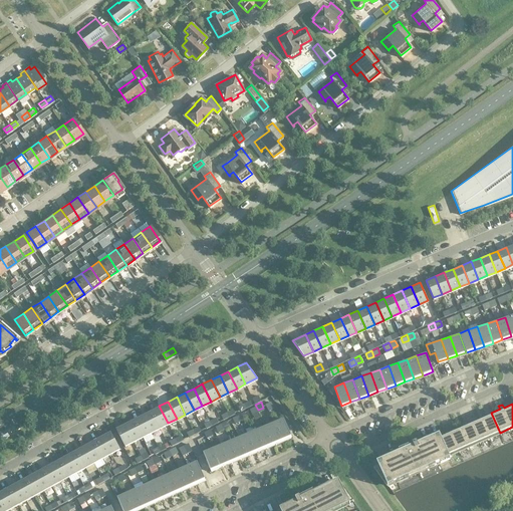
[(258,410),(255,405),(249,408),(252,413),(258,410)]
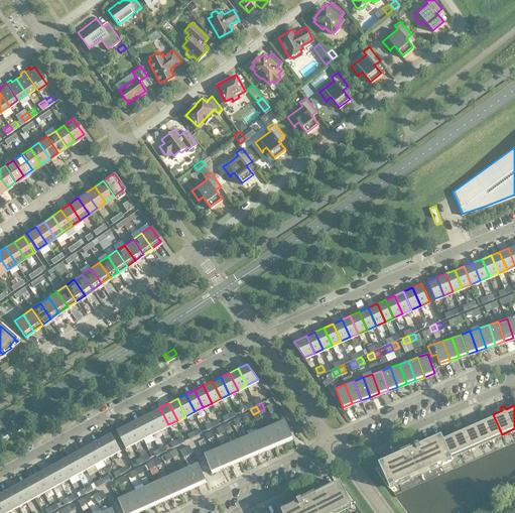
[(168,424),(159,407),(151,411),(160,428),(168,424)]
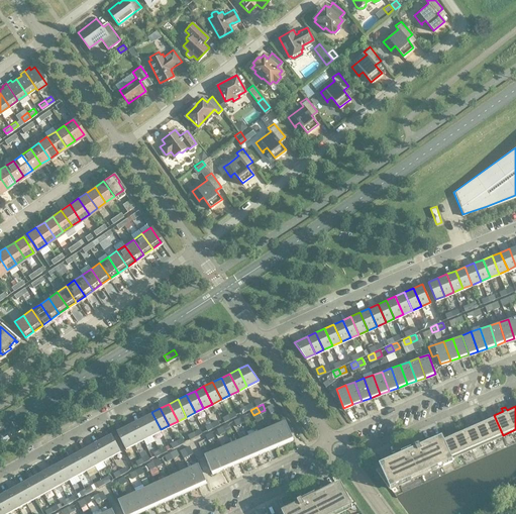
[(161,429),(151,412),(142,417),(151,434),(161,429)]
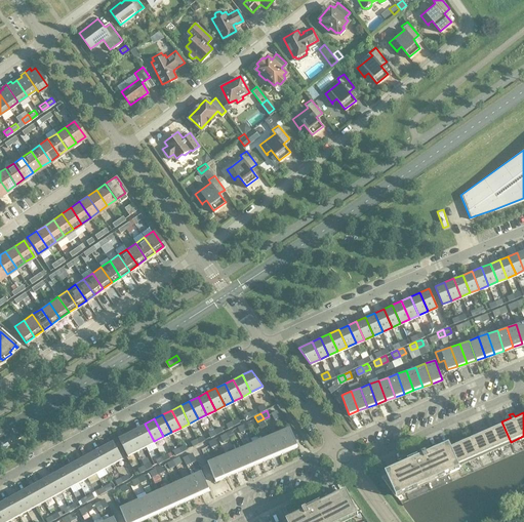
[(251,425),(248,419),(243,423),(245,428),(251,425)]
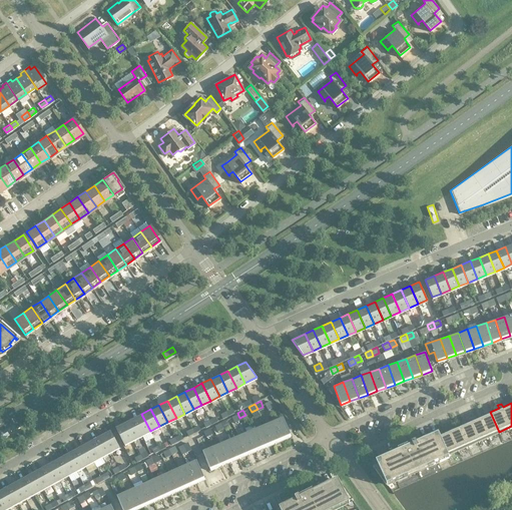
[(499,432),(490,412),(482,415),(481,412),(477,414),(478,417),(470,421),(478,441),(499,432)]
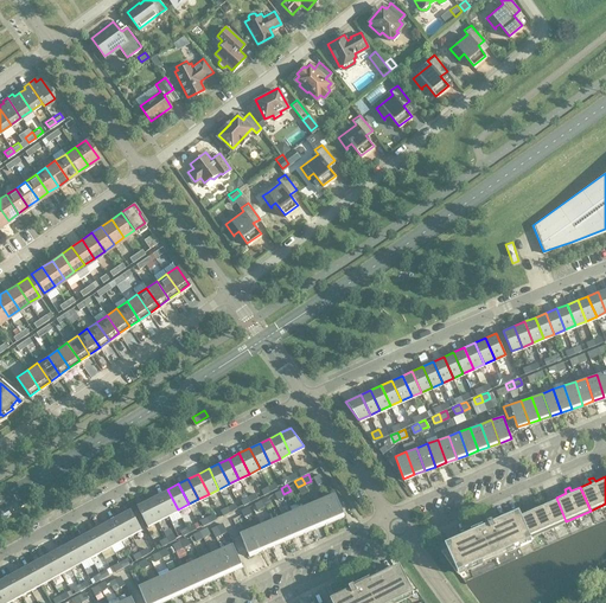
[(284,494),(281,488),(274,492),(278,498),(284,494)]
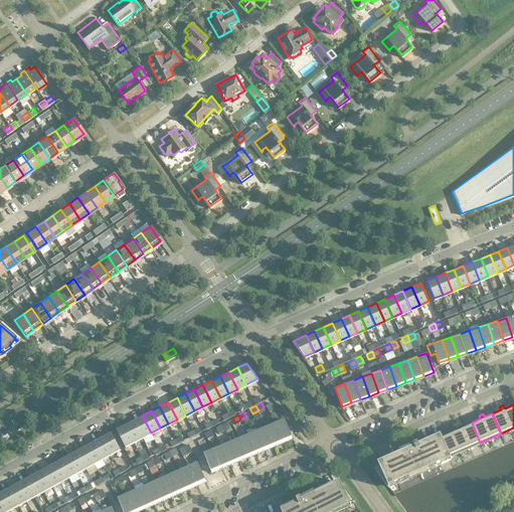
[(151,433),(142,415),(134,419),(142,437),(151,433)]
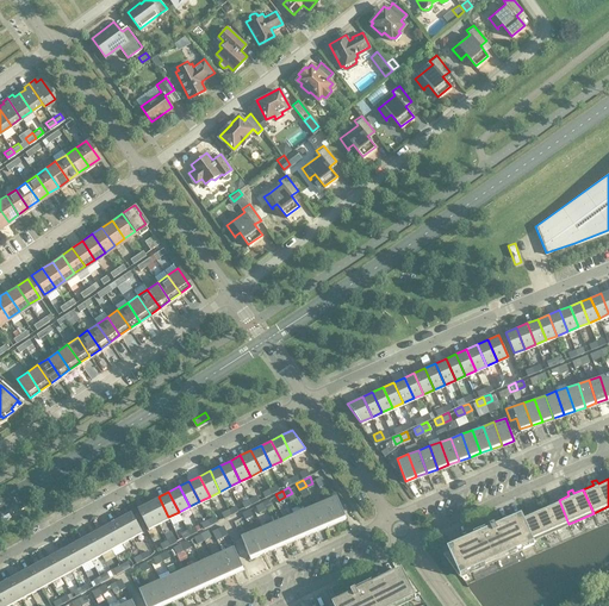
[(341,506),(336,495),(325,500),(330,511),(335,523),(346,518),(341,506)]
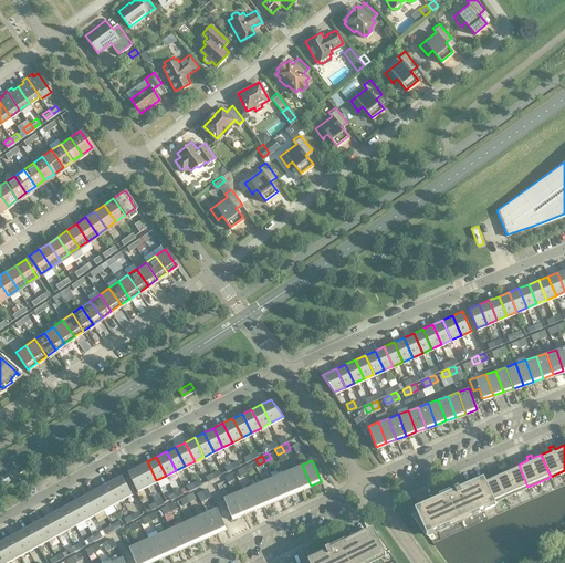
[(156,480),(147,461),(137,466),(147,485),(156,480)]
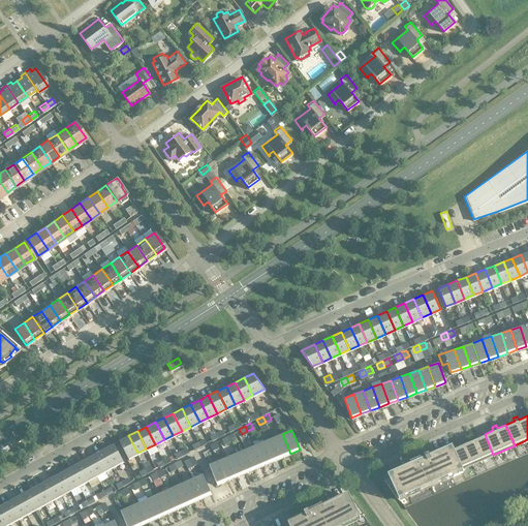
[(236,437),(233,431),(227,434),(229,440),(236,437)]
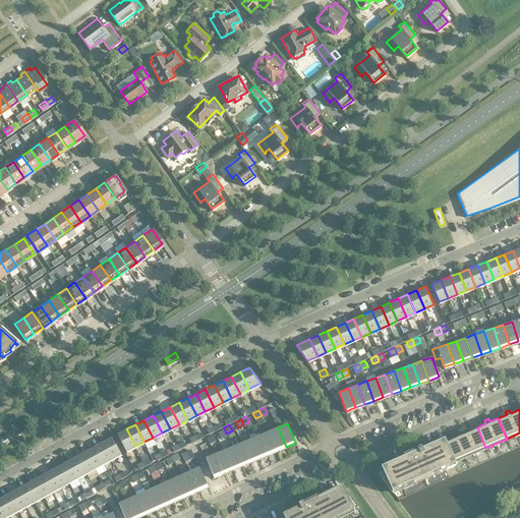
[(226,434),(224,427),(218,430),(221,437),(226,434)]
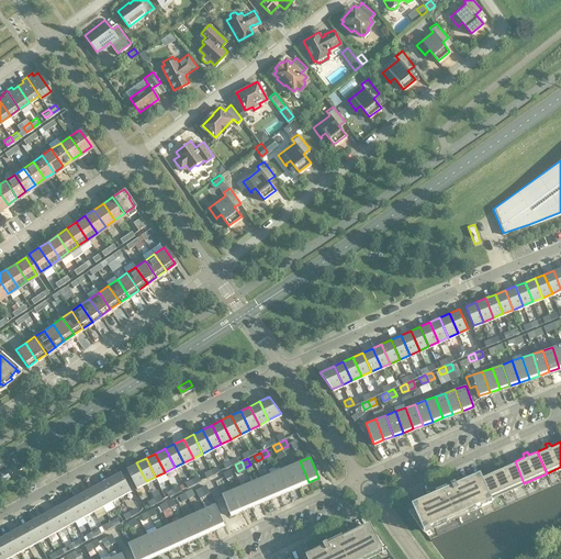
[(309,482),(304,471),(300,461),(290,465),(299,485),(309,482)]
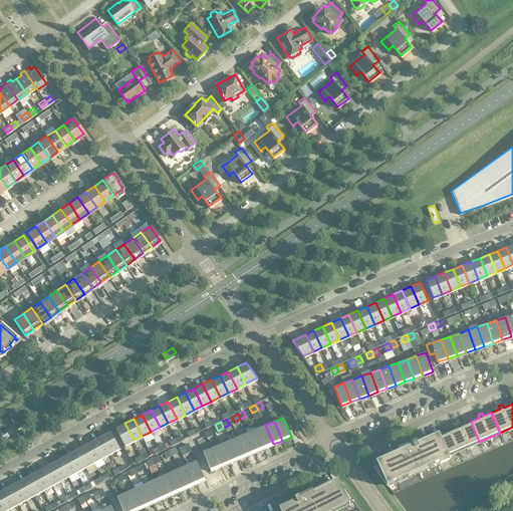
[(479,442),(471,422),(462,425),(461,422),(457,424),(458,427),(450,431),(459,451),(479,442)]
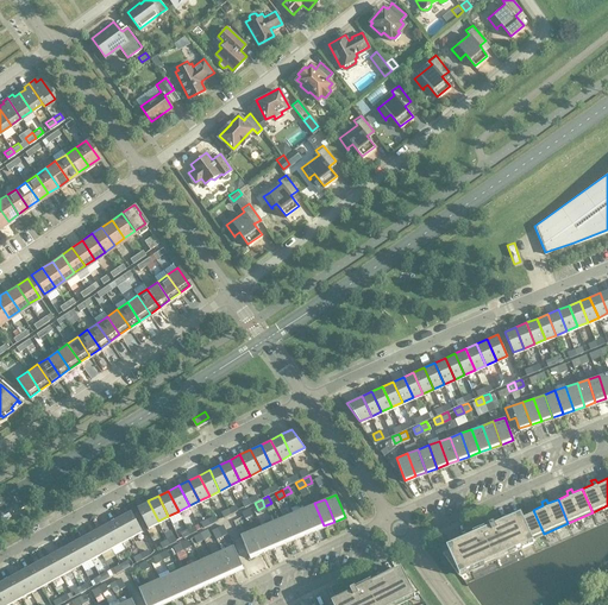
[(158,521),(148,500),(137,506),(148,527),(158,521)]
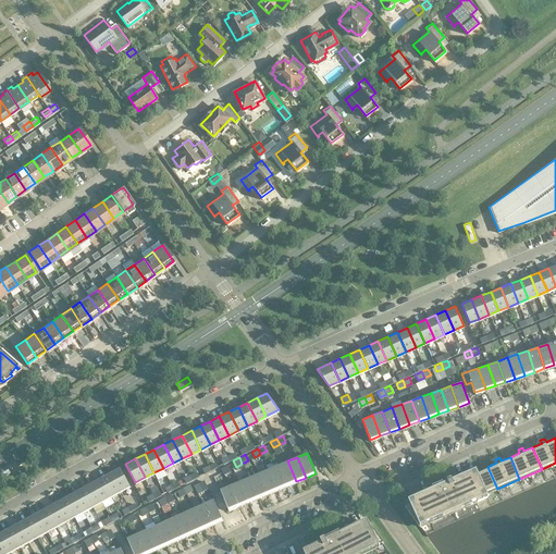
[(296,481),(287,460),(278,465),(286,485),(296,481)]
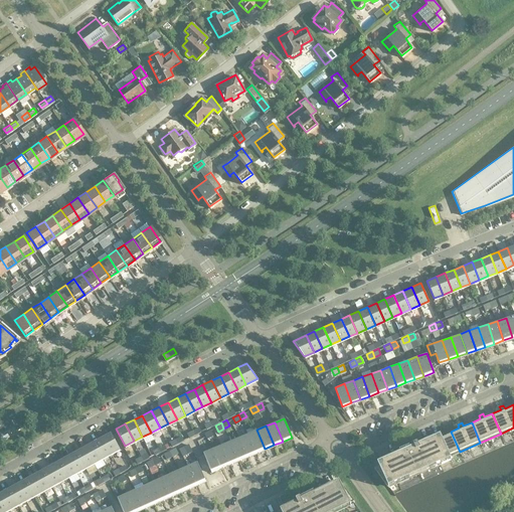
[(212,434),(209,429),(204,432),(206,437),(212,434)]
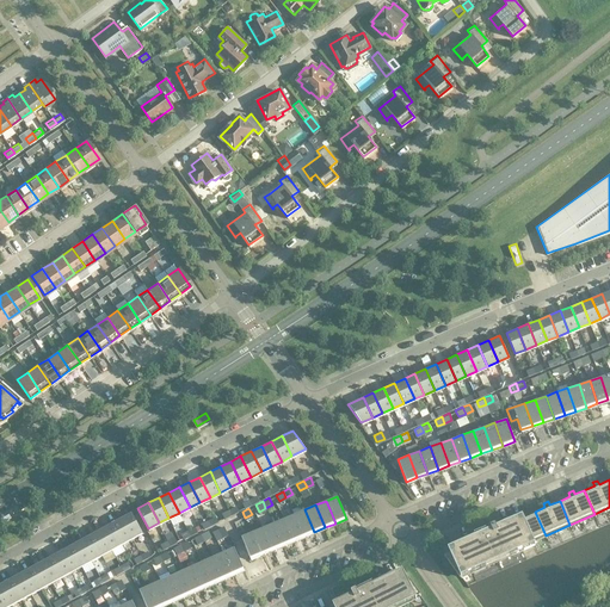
[(314,532),(305,509),(294,514),(303,537),(314,532)]
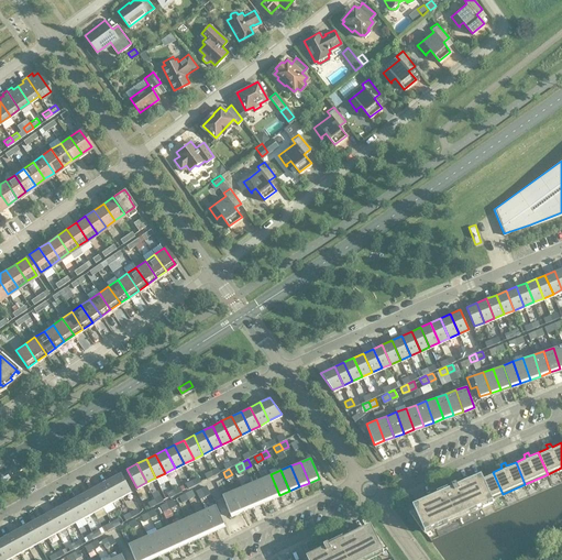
[(131,491),(120,472),(111,478),(121,496),(131,491)]
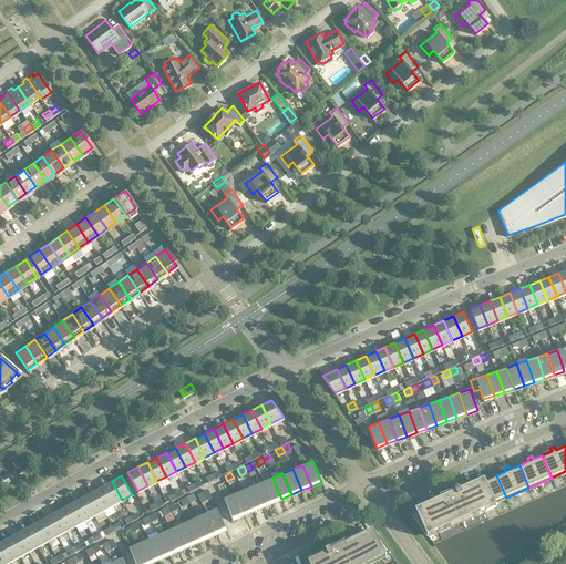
[(506,498),(496,475),(487,479),(485,475),(483,477),(484,479),(494,503),(495,502),(506,498)]
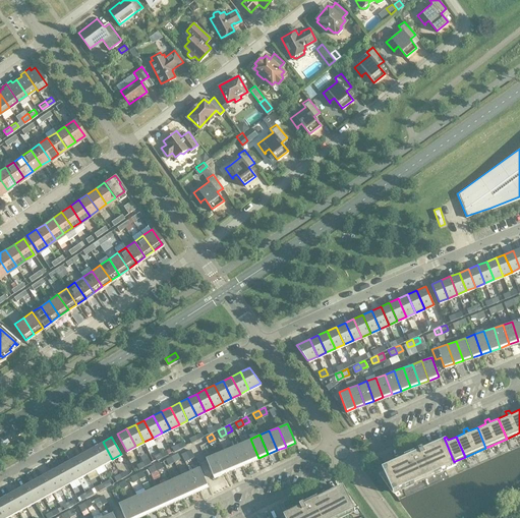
[(258,458),(250,439),(241,442),(249,461),(258,458)]
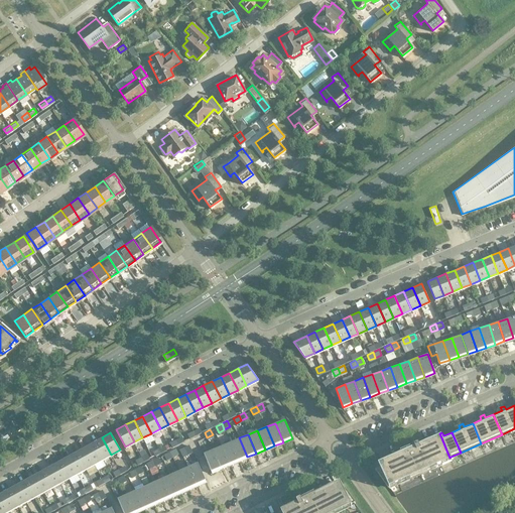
[(449,458),(440,435),(418,445),(416,440),(399,449),(401,454),(378,464),(378,465),(374,467),(387,485),(389,488),(452,460),(451,457),(449,458)]
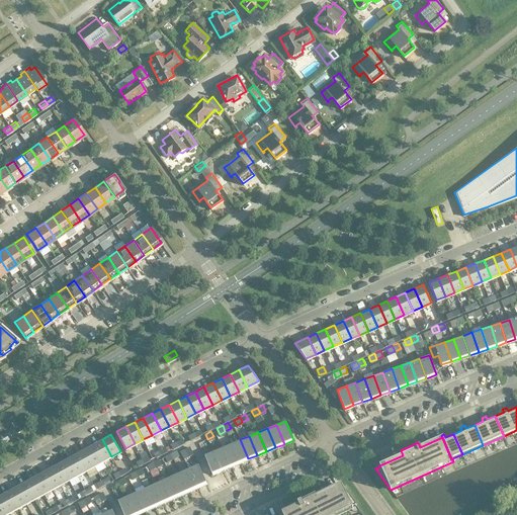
[(111,456),(102,439),(93,443),(102,460),(111,456)]
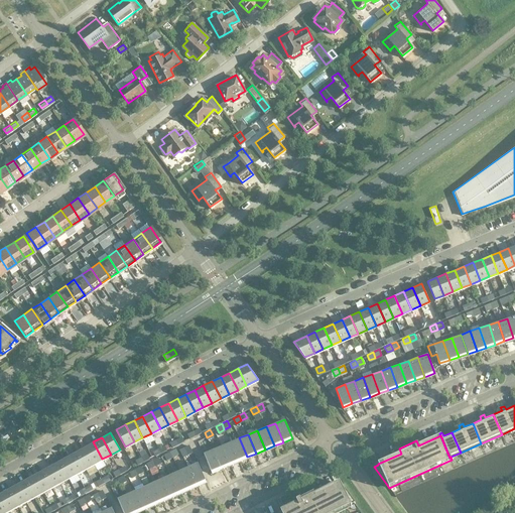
[(247,457),(239,437),(231,441),(238,461),(247,457)]
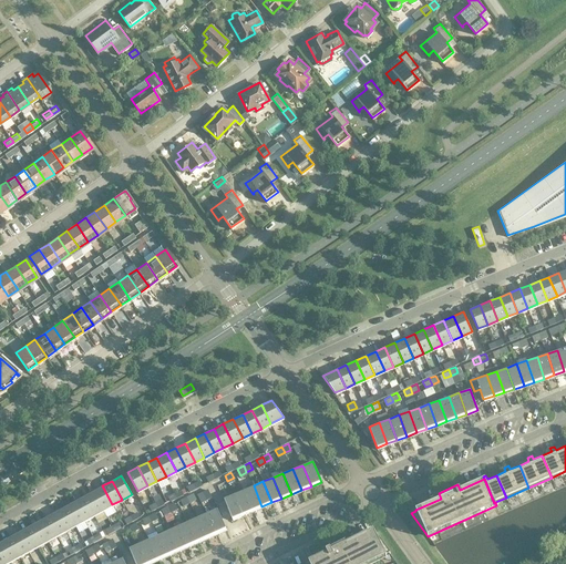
[(112,504),(102,485),(93,491),(103,510),(112,504)]
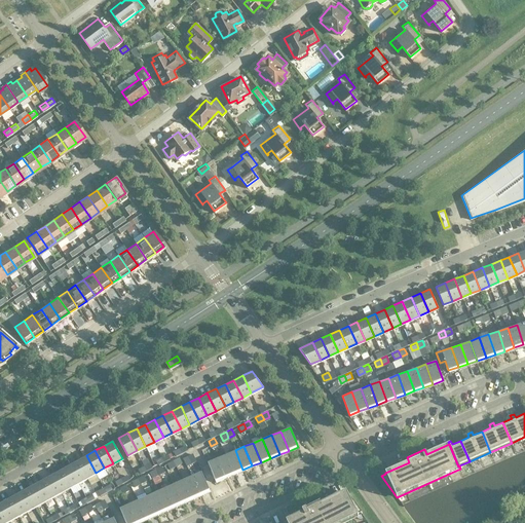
[(242,470),(235,450),(226,454),(233,474),(242,470)]
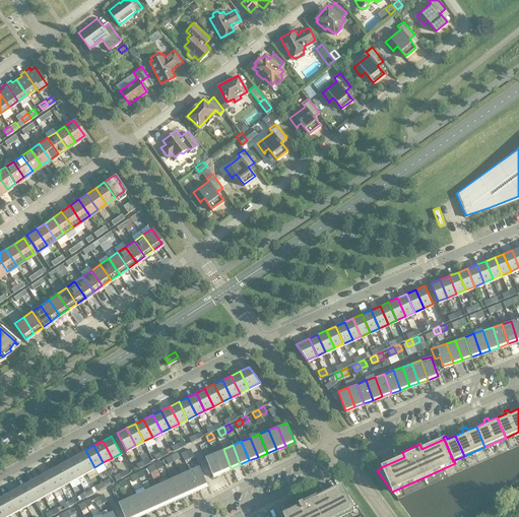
[(231,468),(223,449),(214,452),(218,462),(222,471),(231,468)]
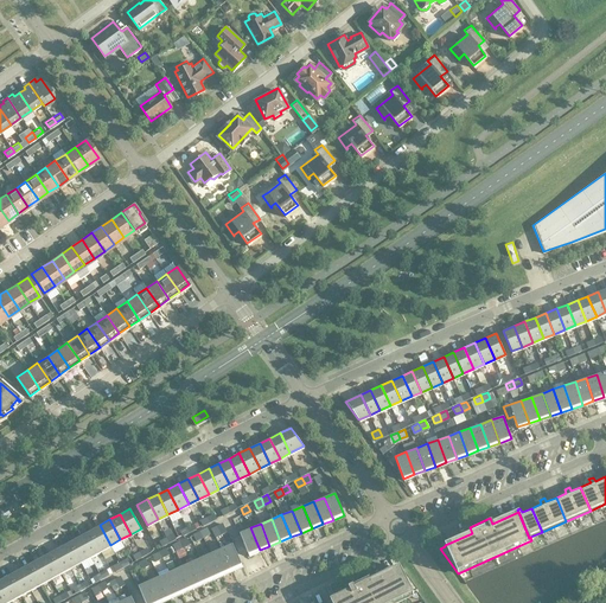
[(110,545),(100,525),(89,531),(100,550),(110,545)]
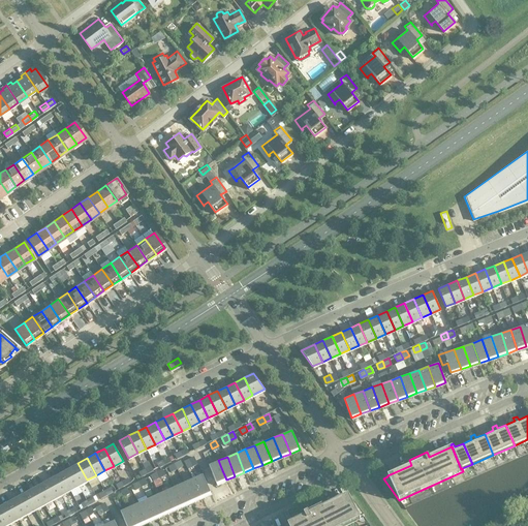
[(179,459),(174,461),(176,467),(182,464),(179,459)]
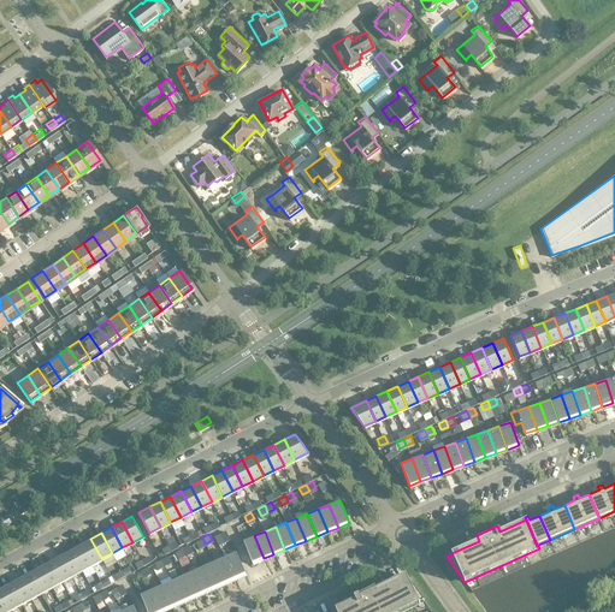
[(259,547),(254,535),(243,540),(247,552),(252,563),(264,558),(259,547)]
